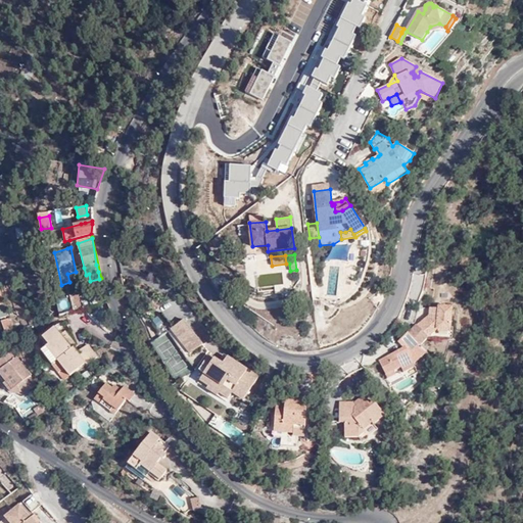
[(69,282),(78,280),(76,272),(67,274),(69,282)]
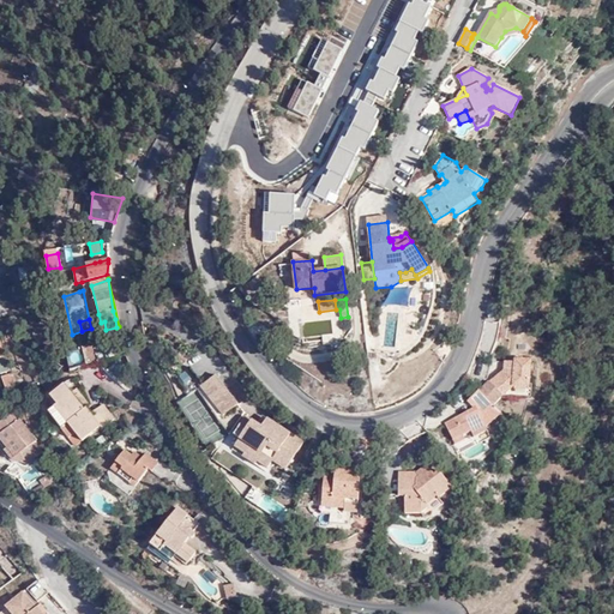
[(0,339),(0,372),(10,369),(0,339)]
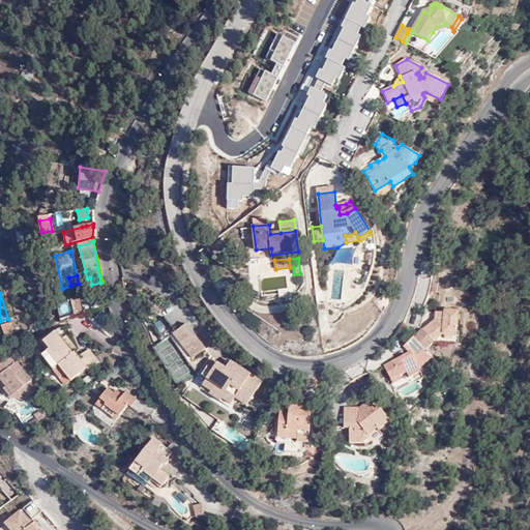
[(93,301),(95,306),(96,306),(107,303),(105,298),(93,301)]
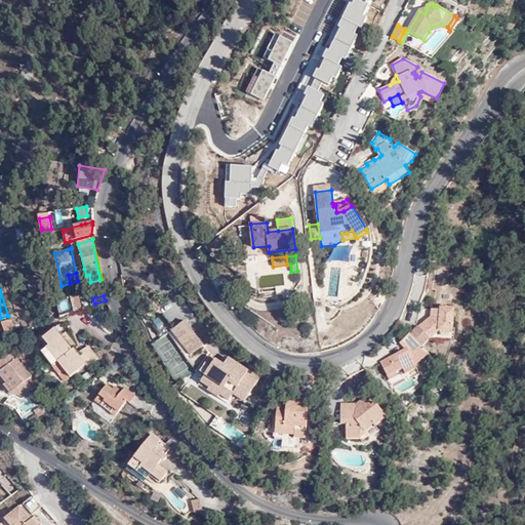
[(75,311),(83,308),(81,298),(72,300),(75,311)]
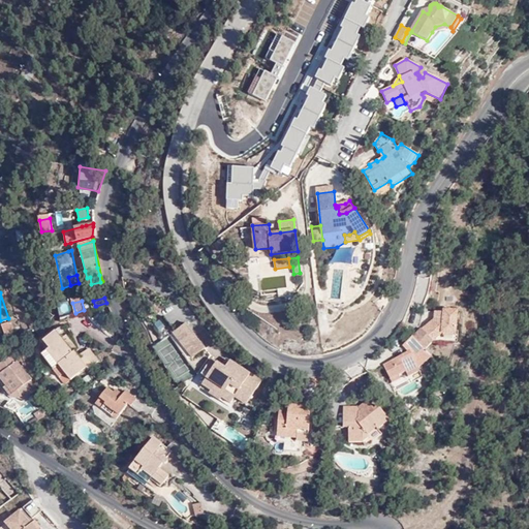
[(423,330),(414,337),(427,350),(435,342),(435,337),(457,339),(459,319),(445,318),(445,313),(437,313),(436,318),(436,323),(426,333),(423,330)]
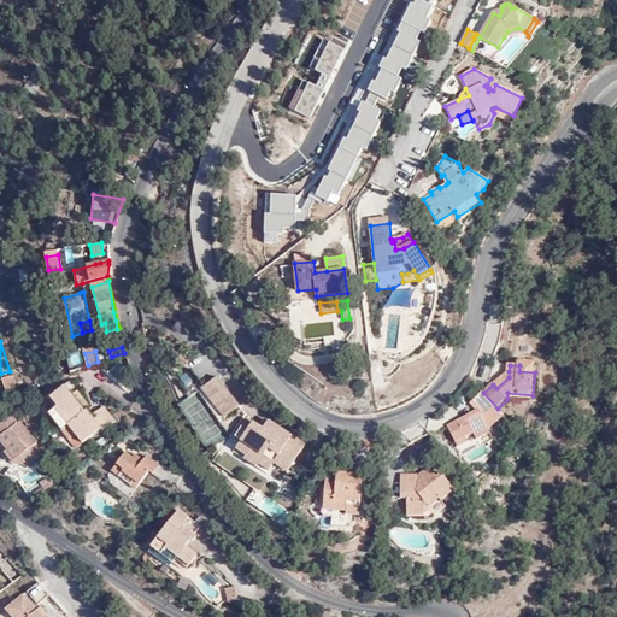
[(493,385),(497,388),(509,377),(509,371),(493,385)]
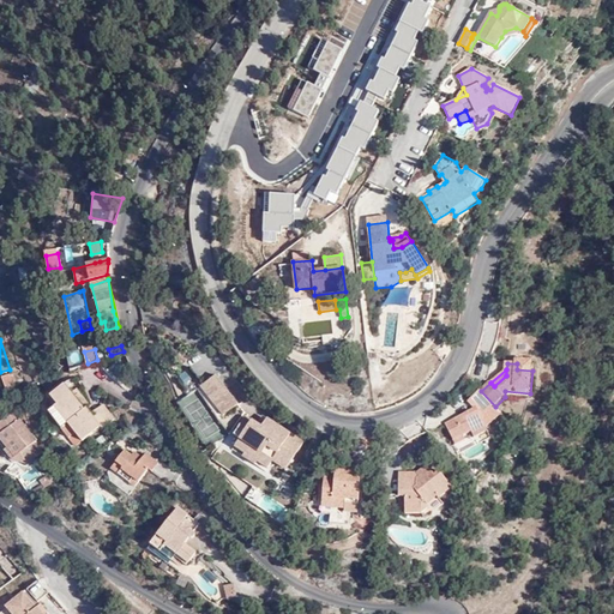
[(2,378),(7,392),(14,390),(19,387),(14,373),(2,378)]
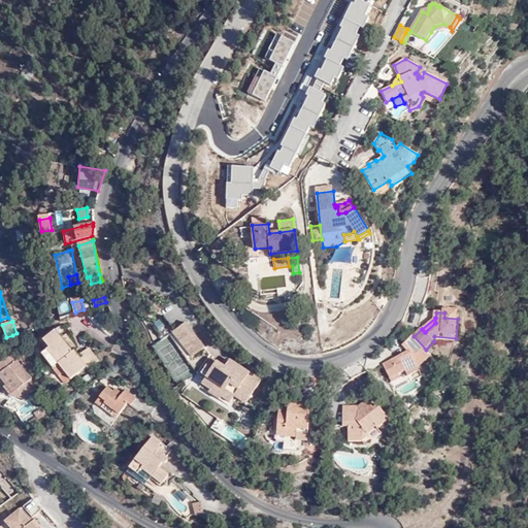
[(189,323),(176,331),(195,358),(208,350),(189,323)]
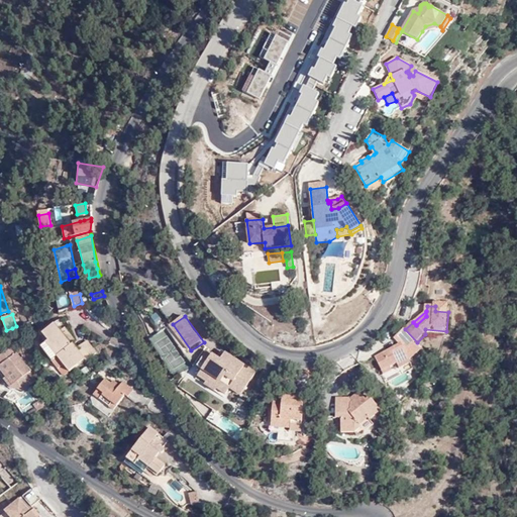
[(71,344),(55,324),(42,333),(49,341),(41,347),(59,370),(64,365),(70,372),(85,359),(86,360),(96,352),(86,341),(77,348),(73,343),(71,344)]
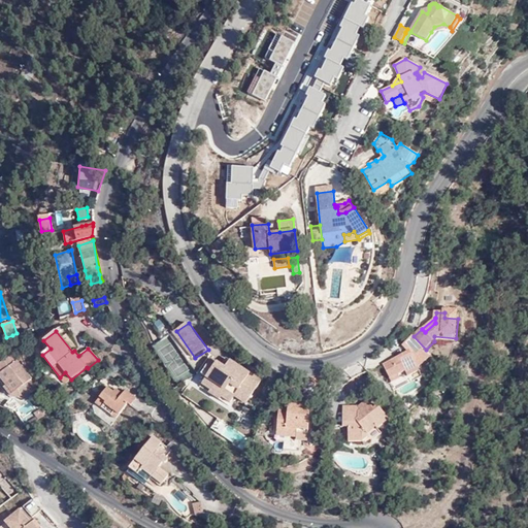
[(384,365),(392,383),(400,378),(398,376),(406,372),(411,383),(422,377),(418,368),(431,355),(426,350),(414,336),(403,347),(409,353),(411,356),(405,359),(403,356),(384,365)]
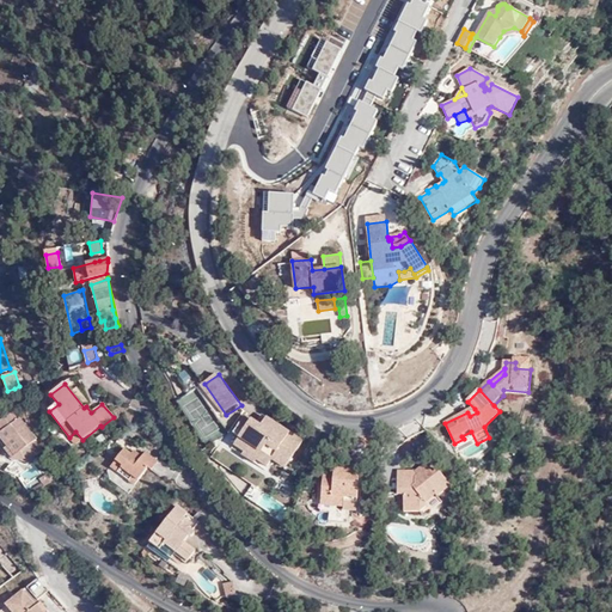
[(0,442),(17,467),(42,451),(14,409),(0,418),(0,442)]
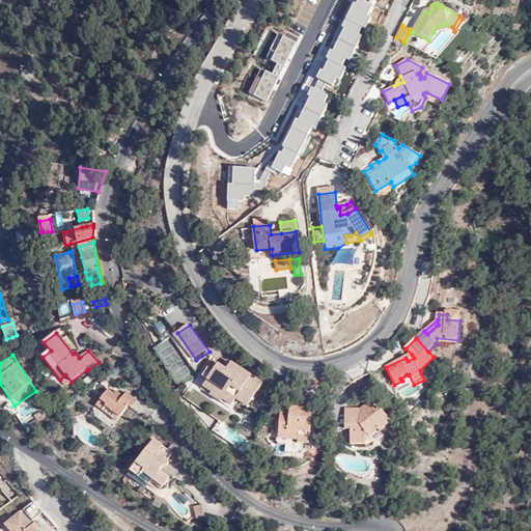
[(264,384),(231,361),(226,368),(215,361),(206,374),(211,378),(206,386),(215,392),(213,395),(223,402),(225,399),(234,407),(239,399),(248,407),(264,384)]
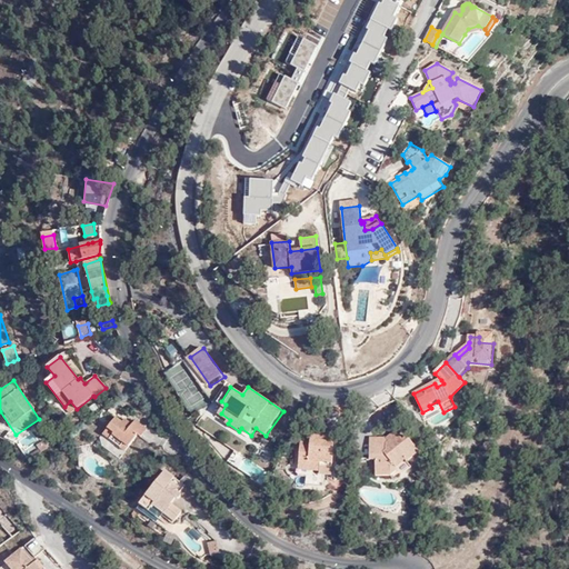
[(135,421),(131,425),(129,428),(122,422),(116,418),(103,433),(126,450),(137,436),(140,438),(146,430),(135,421)]
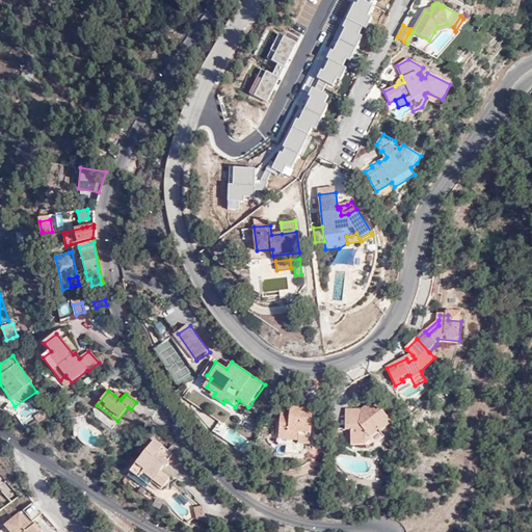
[(364,414),(371,407),(369,404),(361,410),(364,414)]
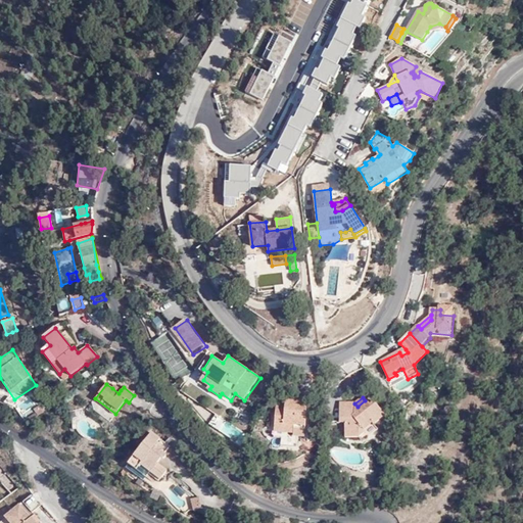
[(370,406),(365,400),(358,407),(354,403),(340,403),(339,423),(345,424),(345,438),(359,438),(375,425),(386,416),(375,401),(370,406)]
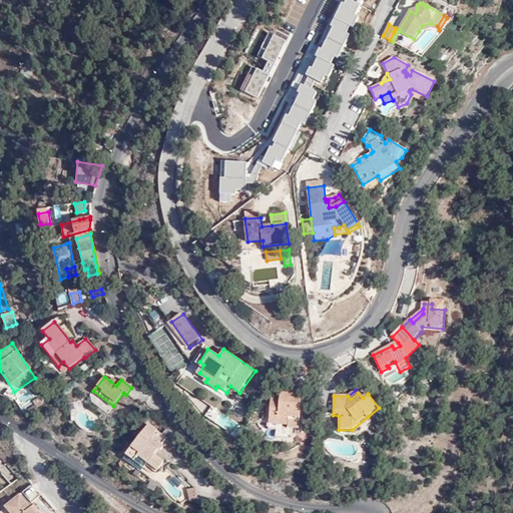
[(302,396),(282,394),(281,402),(272,401),(269,431),(277,431),(276,439),(292,440),(293,429),(300,429),(302,396)]
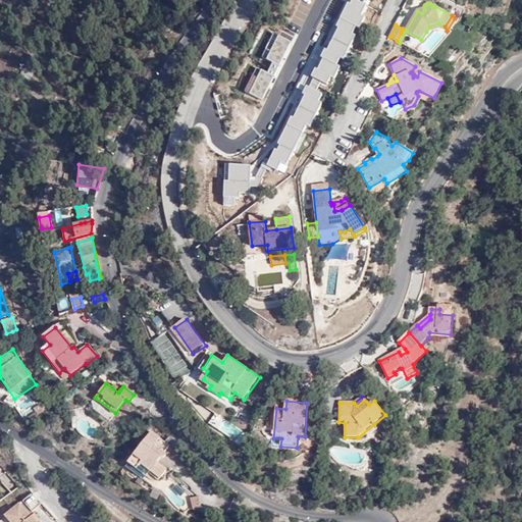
[(378,430),(374,424),(358,437),(362,444),(378,430)]
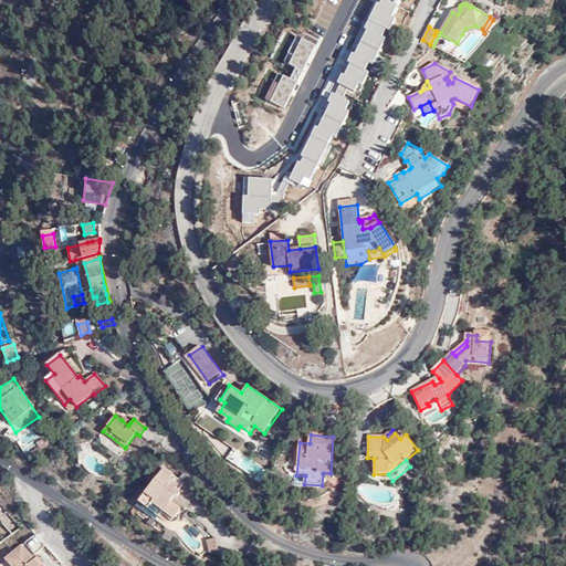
[(179,491),(176,488),(178,484),(170,479),(173,474),(165,468),(138,503),(158,517),(163,511),(173,519),(180,509),(170,502),(175,495),(176,496),(177,496),(179,495),(180,494),(180,492),(179,491)]
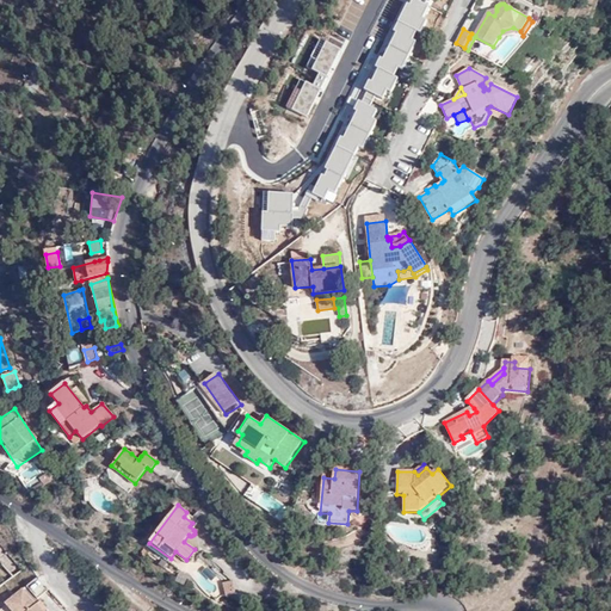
[(199,522),(186,512),(184,517),(192,523),(190,526),(193,530),(199,522)]
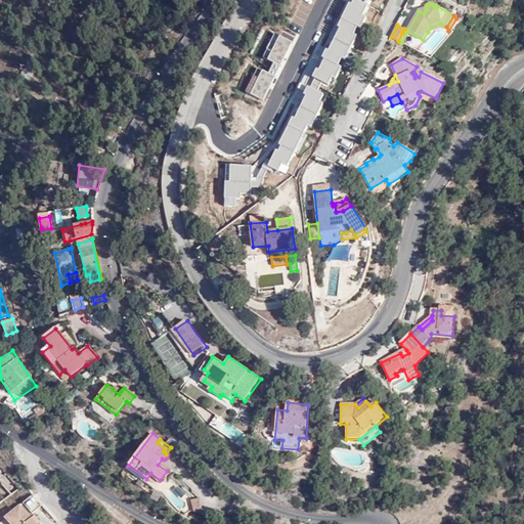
[(17,519),(22,523),(38,523),(33,518),(36,515),(34,513),(43,505),(34,493),(24,503),(22,506),(20,505),(6,517),(11,523),(17,519)]
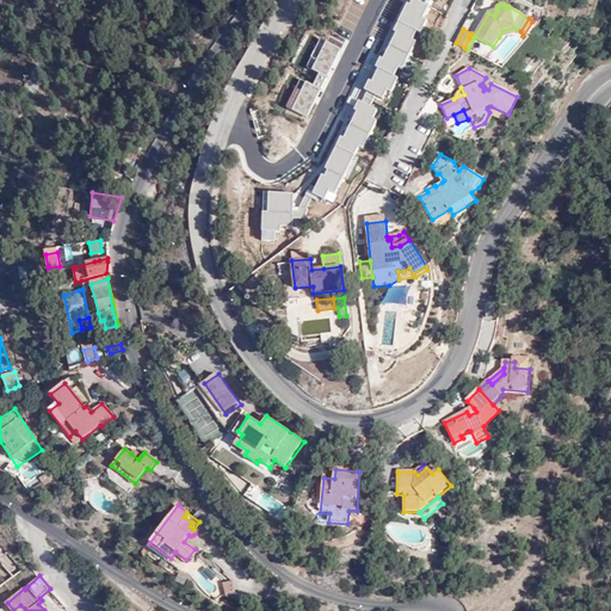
[(233,580),(223,582),(227,597),(236,594),(233,580)]
